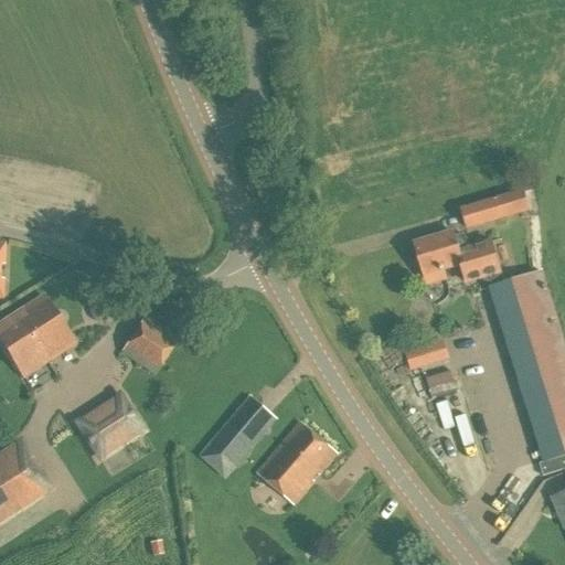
[(530,212),(523,189),(460,208),(467,231),(530,212)]
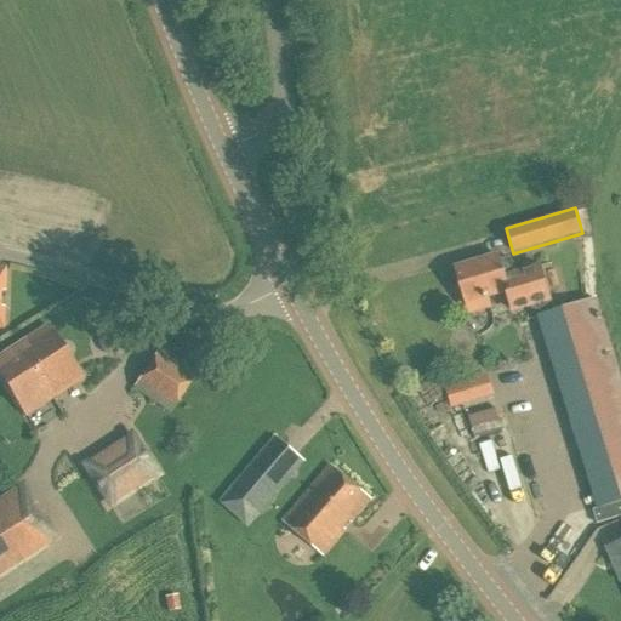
[(490,281),(514,274),(510,258),(500,261),(497,256),(456,268),(469,314),(490,307),(488,296),(494,295),(490,281)]
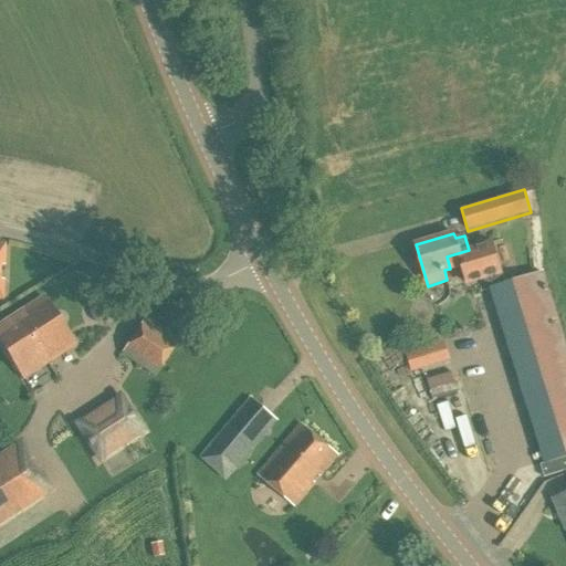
[(468,283),(501,273),(492,243),(469,250),(447,257),(450,269),(462,264),(468,283)]
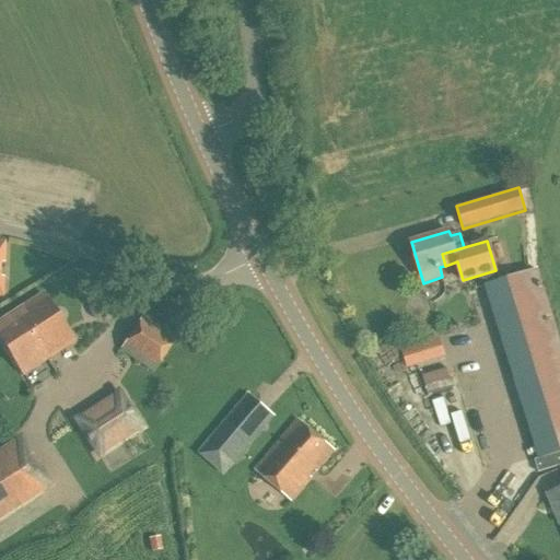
[(543,457),(559,451),(559,343),(537,270),(485,286),(533,441),(537,440),(543,457)]
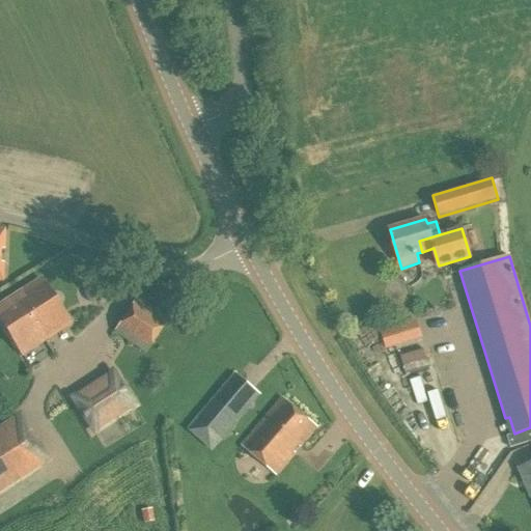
[(0,322),(21,356),(70,324),(40,279),(21,290),(0,304),(0,322)]
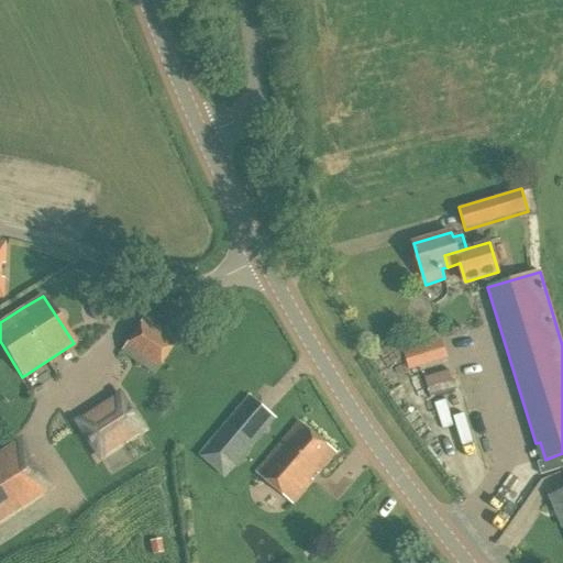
[(154,373),(177,338),(144,315),(121,351),(154,373)]
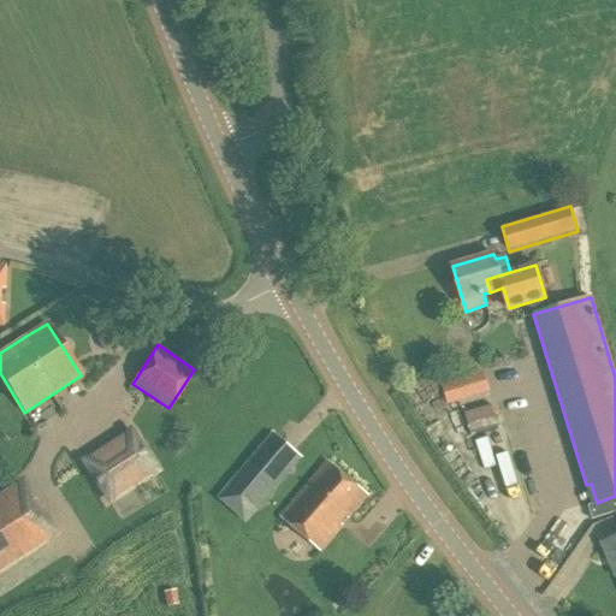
[(232,363),(221,360),(220,359),(214,375),(226,379),(232,363)]
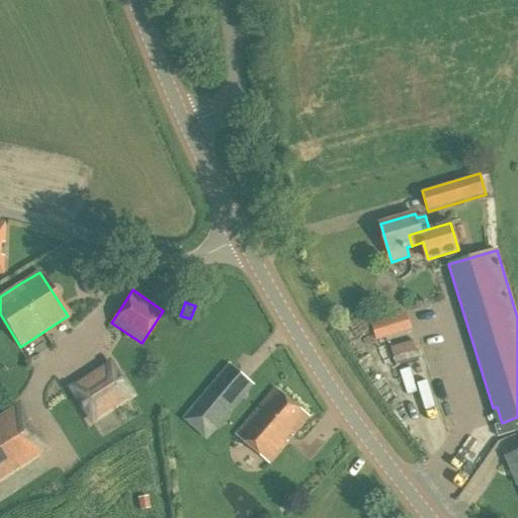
[(375,340),(409,331),(404,315),(371,324),(375,340)]
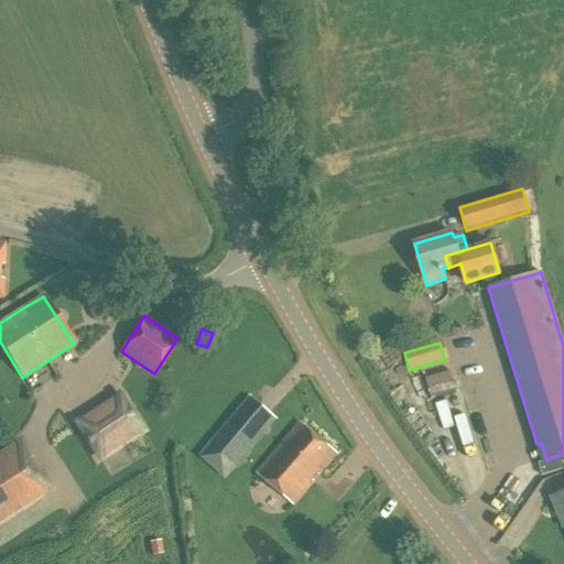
[(427,376),(431,388),(459,381),(457,368),(427,376)]
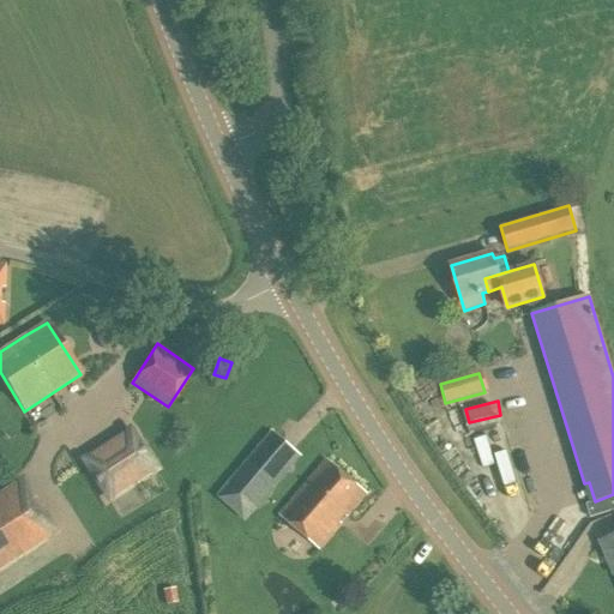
[(107,501),(160,468),(131,422),(78,456),(107,501)]
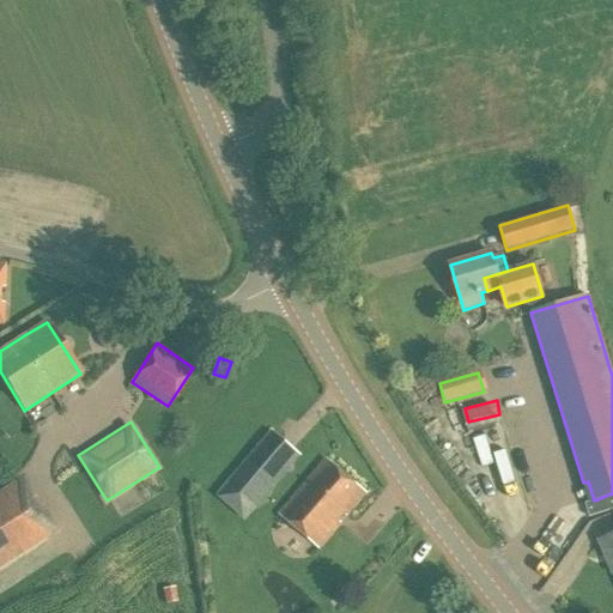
[(228,484),(255,508),(299,456),(272,432),(228,484)]
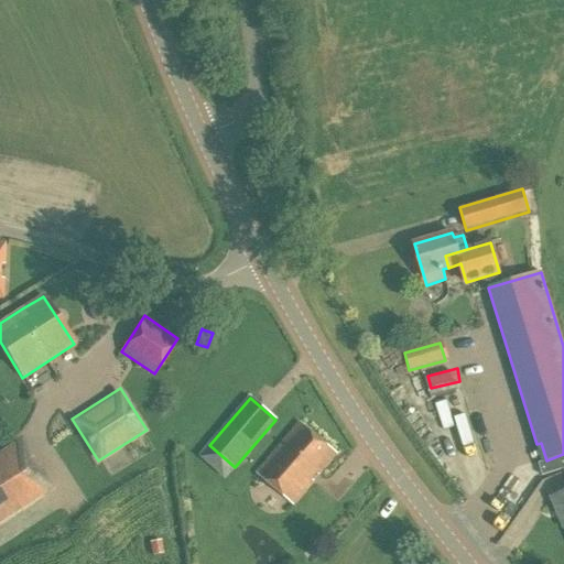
[(466,398),(452,401),(456,425),(470,422),(466,398)]
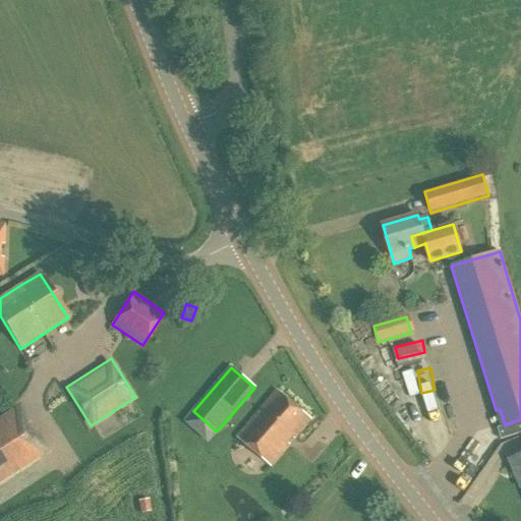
[(271,465),(310,418),(278,391),(238,438),(271,465)]
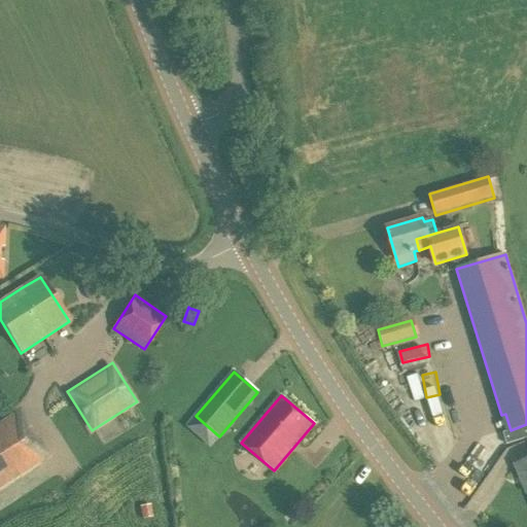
[(0,485),(38,461),(11,419),(0,425),(0,485)]
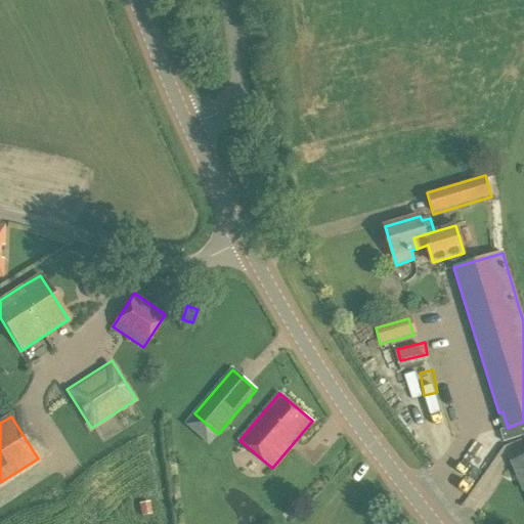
[(508,439),(523,434),(523,423),(505,429),(508,439)]
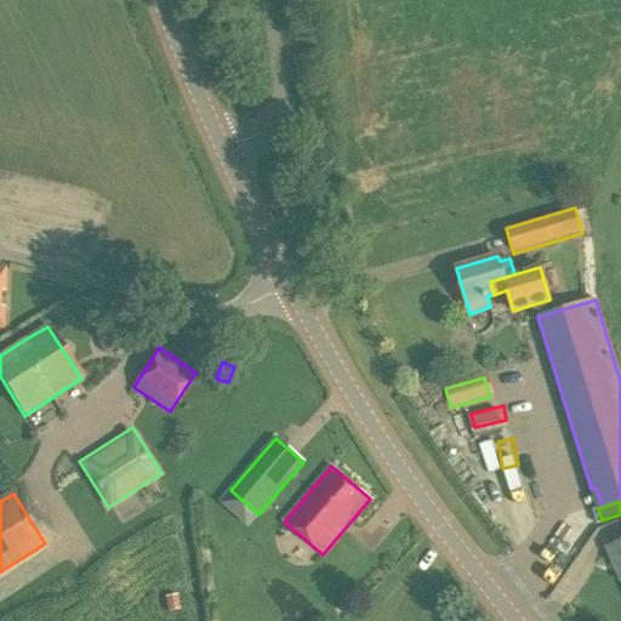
[(620,567),(620,568),(620,542),(607,548),(615,569),(620,567)]
